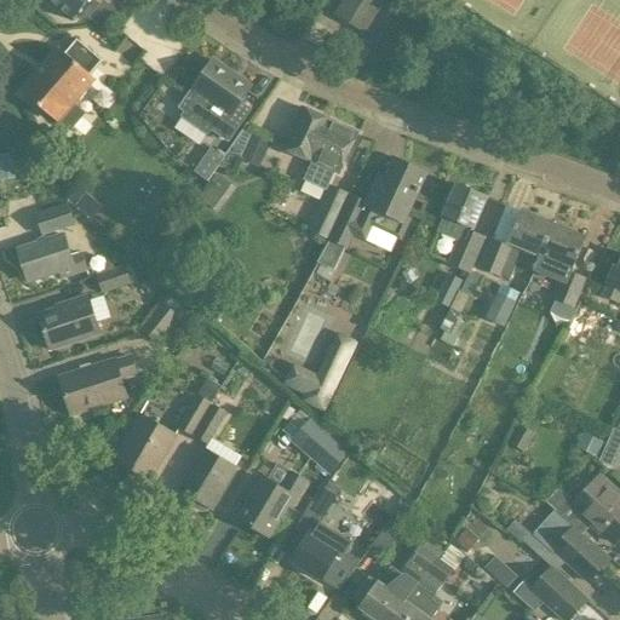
[(47,0),(72,21),(89,0),(47,0)]
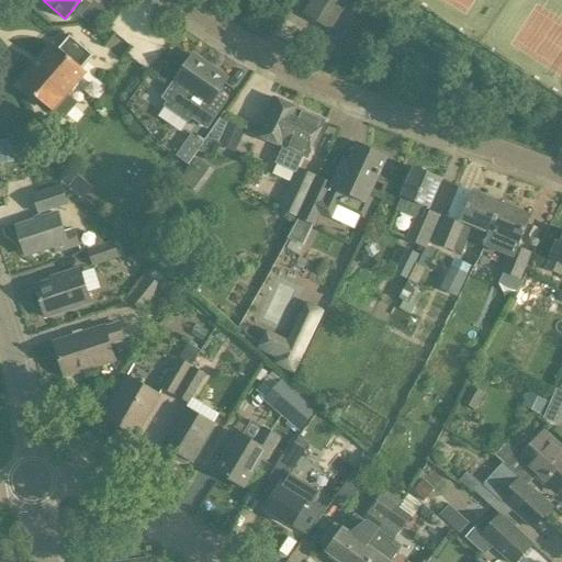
[(312,0),(304,13),(332,31),(349,0),(312,0)]
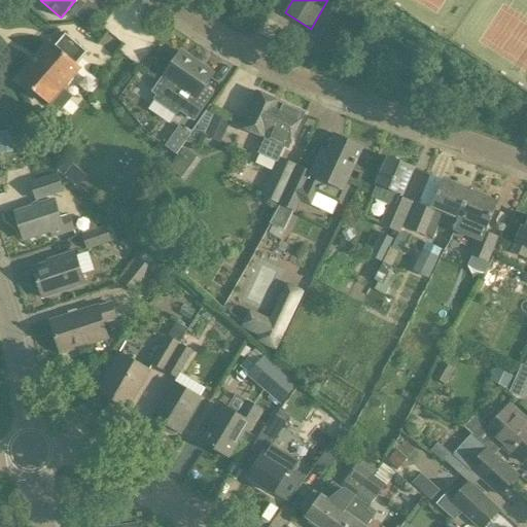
[(61,89),(79,67),(77,65),(88,54),(66,35),(56,46),(53,43),(21,81),(47,104),(48,102),(60,111),(71,98),(61,89)]
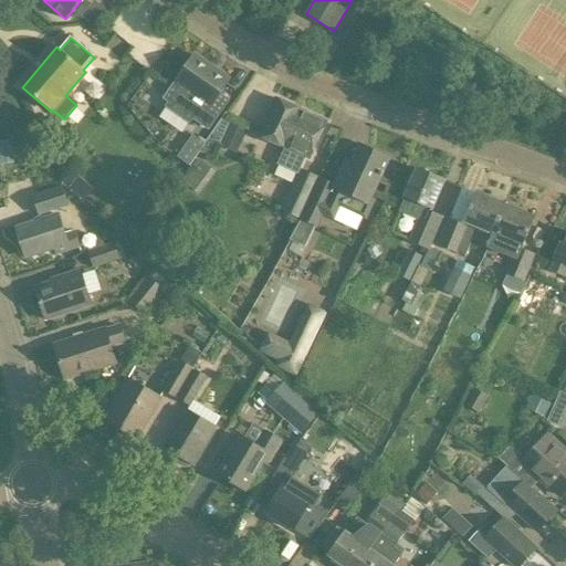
[(228,102),(219,95),(229,81),(195,56),(165,100),(170,103),(167,107),(189,123),(192,118),(208,129),(228,102)]
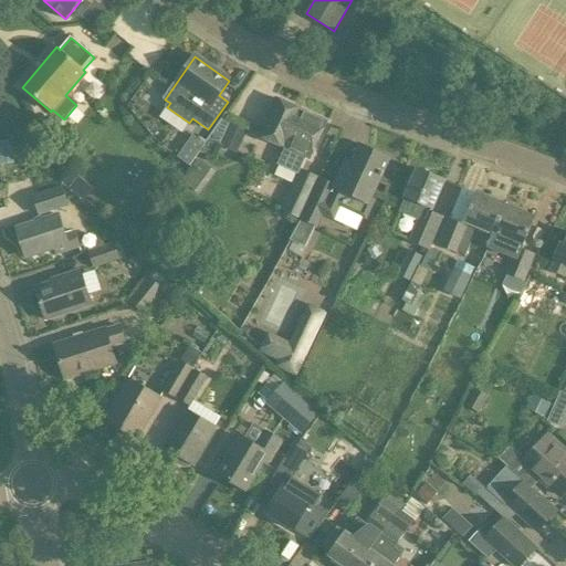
[(326,123),(276,100),(259,137),(310,160),(326,123)]
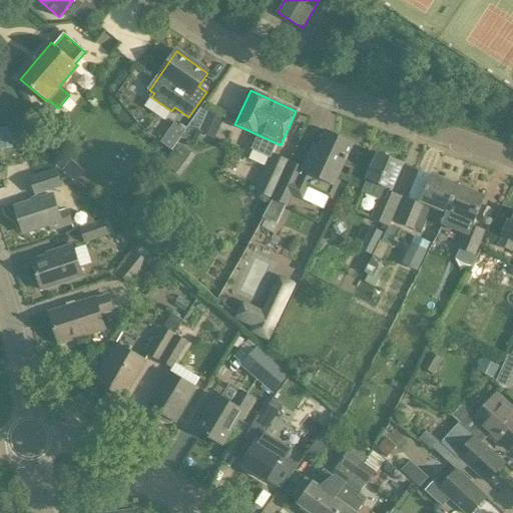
[(221,121),(208,115),(199,132),(208,136),(210,133),(215,136),(221,121)]
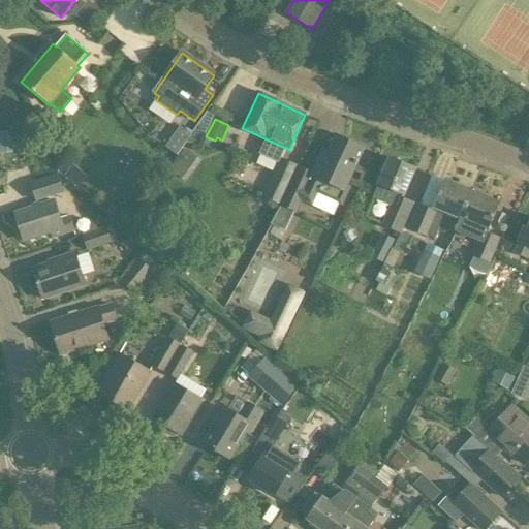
[(179,153),(190,131),(177,124),(165,146),(179,153)]
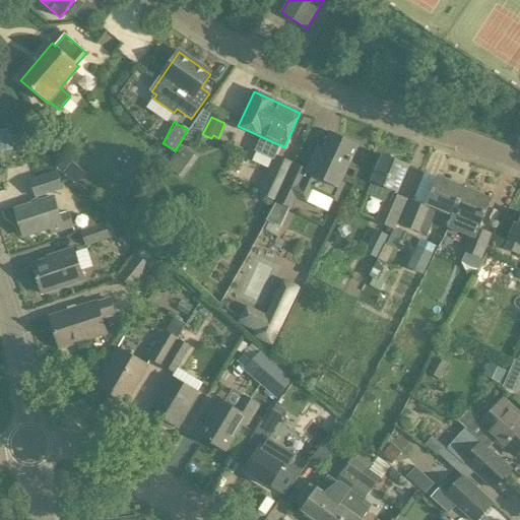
[(290,170),(275,202),(289,209),(298,193),(308,197),(312,189),(318,192),(326,189),(328,184),(338,189),(359,147),(330,134),(323,148),(318,146),(306,173),(306,174),(305,177),(303,176),(290,170)]
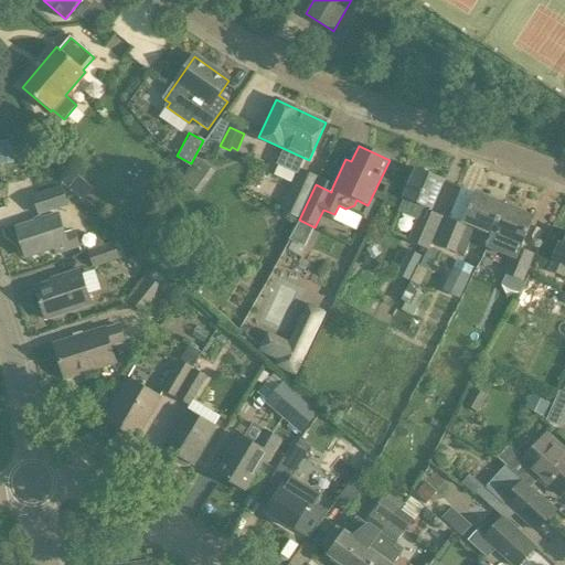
[(193,157),(181,176),(198,187),(210,168),(193,157)]
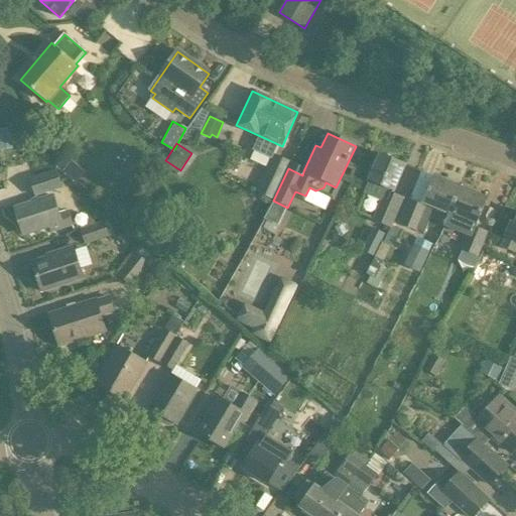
[(288,168),(290,163),(271,153),(253,191),(273,201),(288,168)]
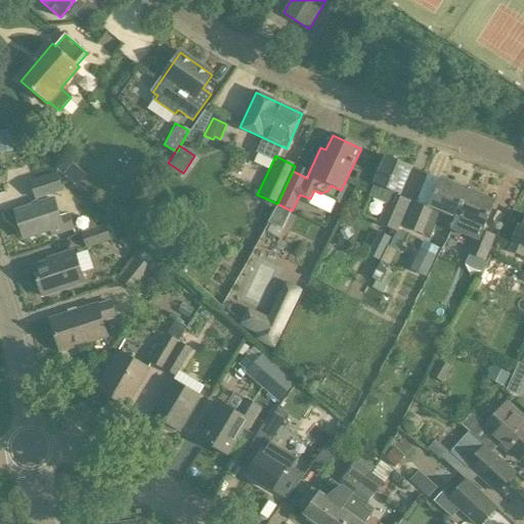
[(411,168),(386,157),(369,195),(382,201),(387,188),(400,193),(411,168)]
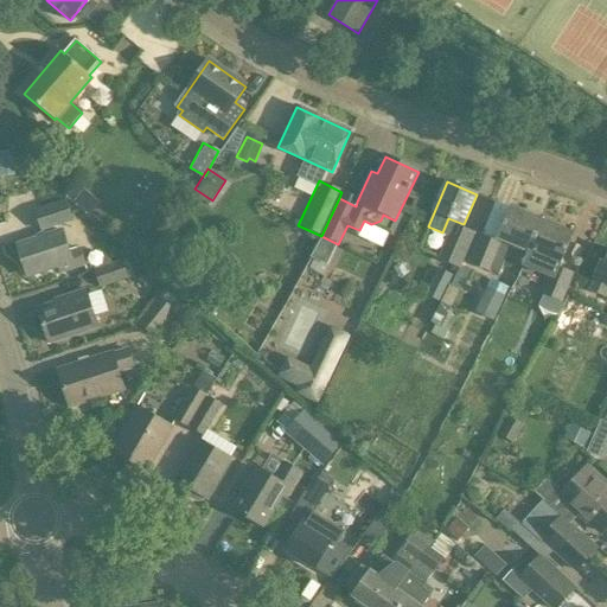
[(33,210),(40,232),(74,221),(66,199),(33,210)]
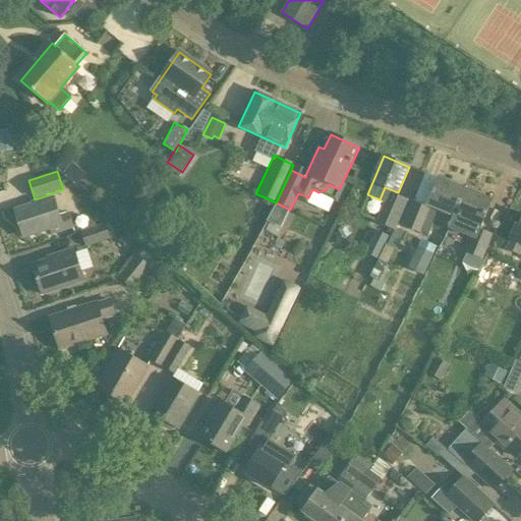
[(439,179),(427,205),(454,216),(465,190),(439,179)]
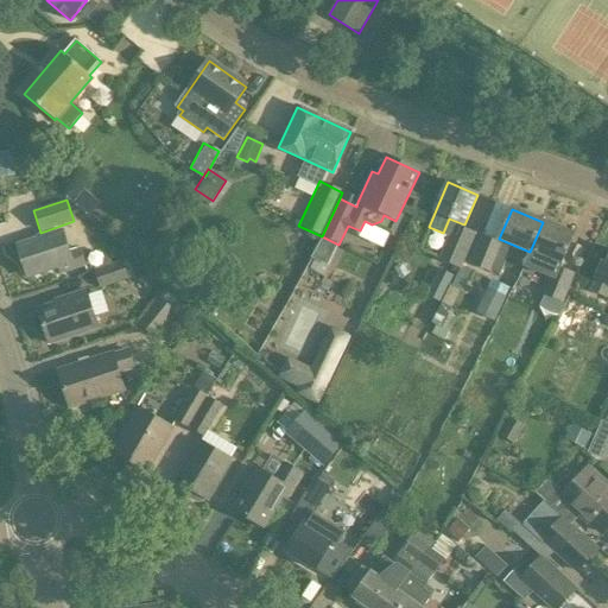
[(543,222),(530,252),(525,265),(549,276),(555,278),(559,268),(561,265),(574,234),(543,222)]
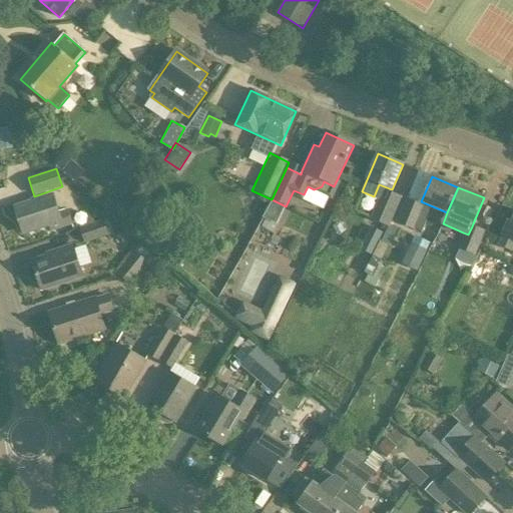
[(371,219),(388,227),(390,225),(402,198),(383,191),(371,219)]
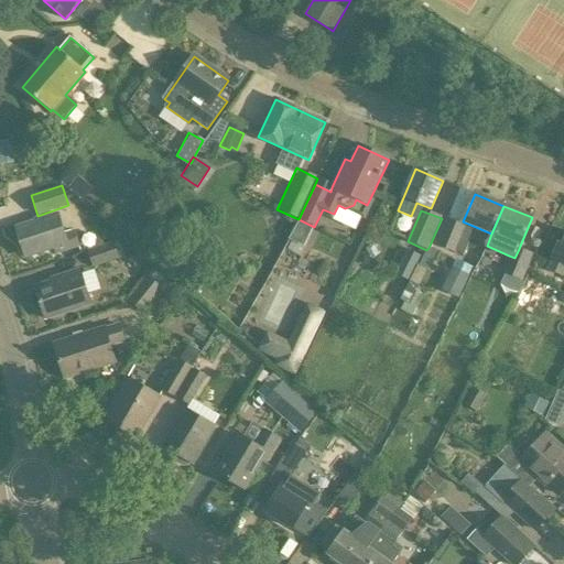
[(64,235),(57,215),(17,228),(25,258),(54,248),(56,252),(78,246),(74,231),(64,235)]
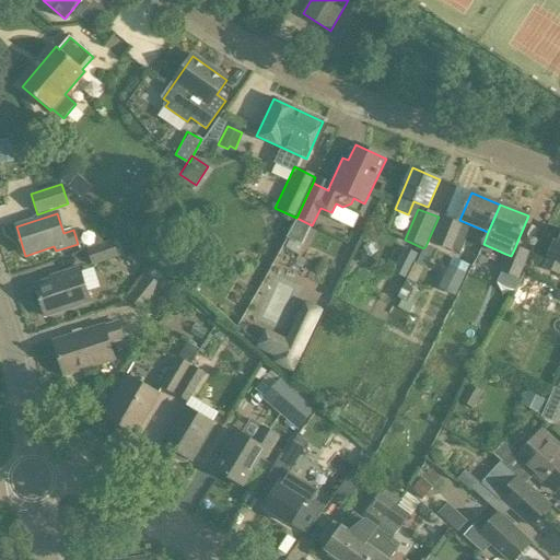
[(451,252),(462,224),(443,217),(431,243),(451,252)]
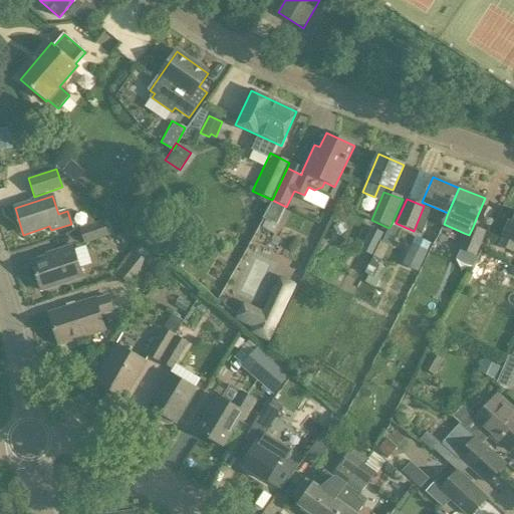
[(136,204),(127,217),(136,222),(144,209),(136,204)]
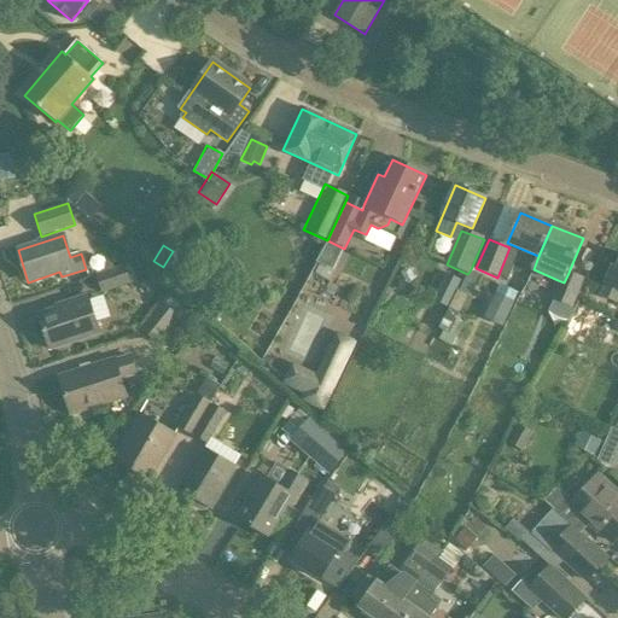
[(617,266),(617,270),(611,268),(600,297),(617,303),(617,299),(617,266)]
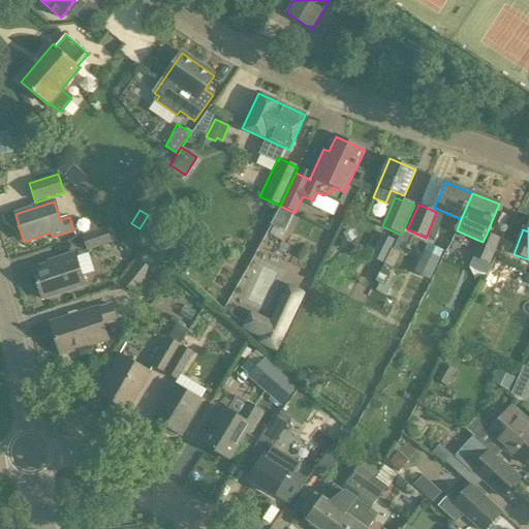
[(112,244),(106,228),(82,236),(87,251),(112,244)]
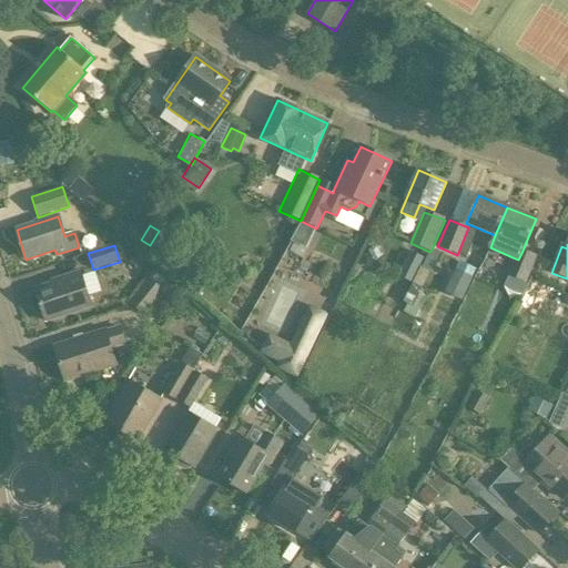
[(413,284),(403,303),(407,305),(404,312),(416,318),(421,311),(413,307),(435,266),(442,254),(432,250),(429,252),(426,259),(425,259),(413,284)]
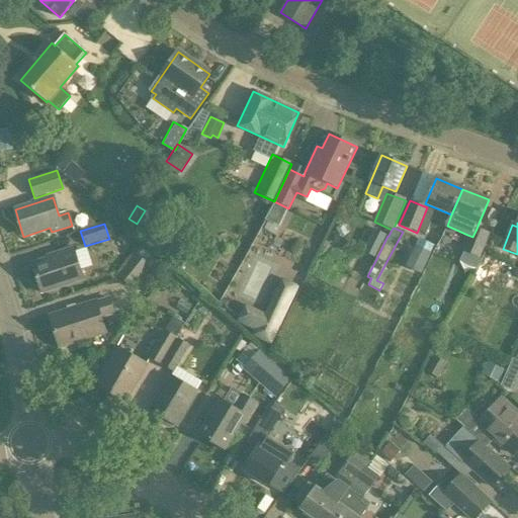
[(387,236),(386,235),(374,229),(363,252),(376,259),(387,236)]
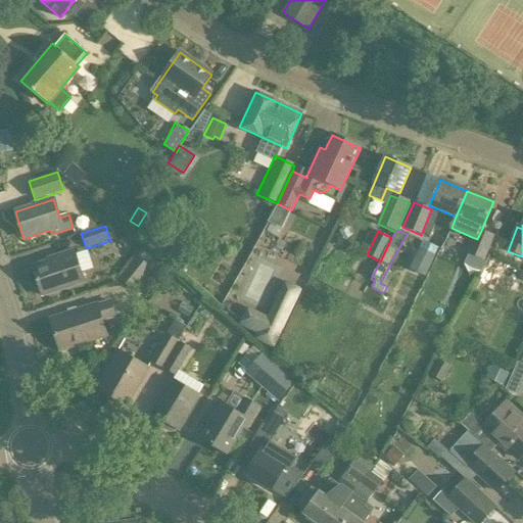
[(472,237),(465,253),(483,260),(493,236),(481,231),(477,239),(472,237)]
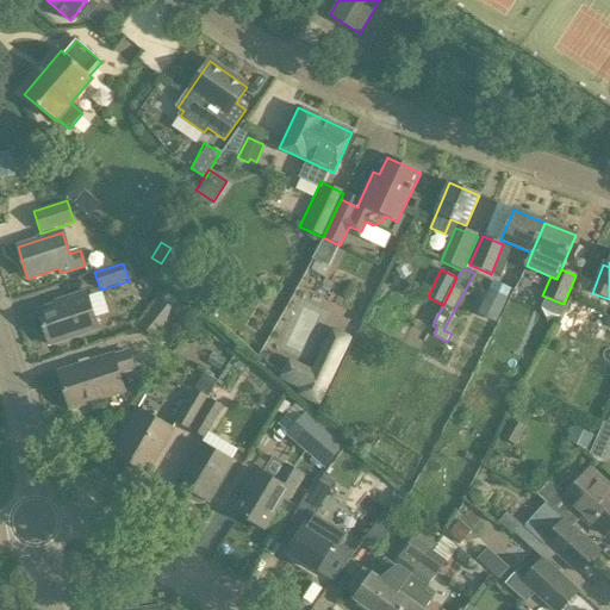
[(147,272),(139,280),(151,291),(159,282),(147,272)]
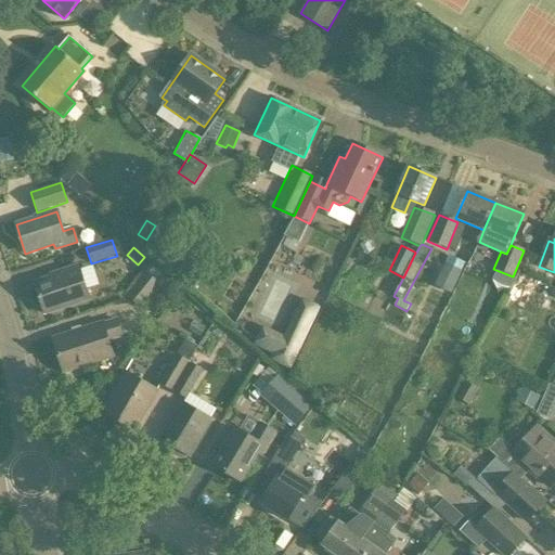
[(444,262),(435,284),(451,292),(462,271),(444,262)]
